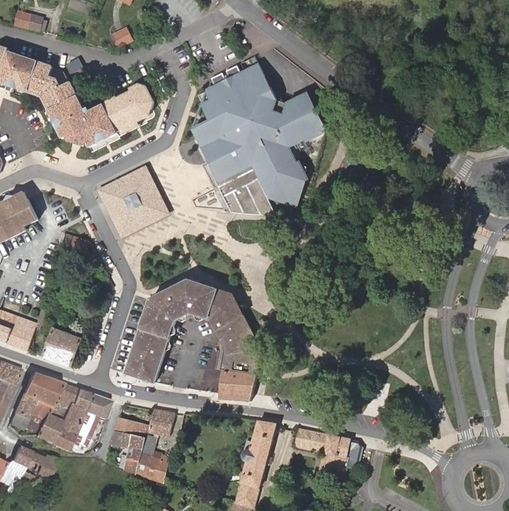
[(27,12),(15,9),(12,23),(24,26),(27,12)]
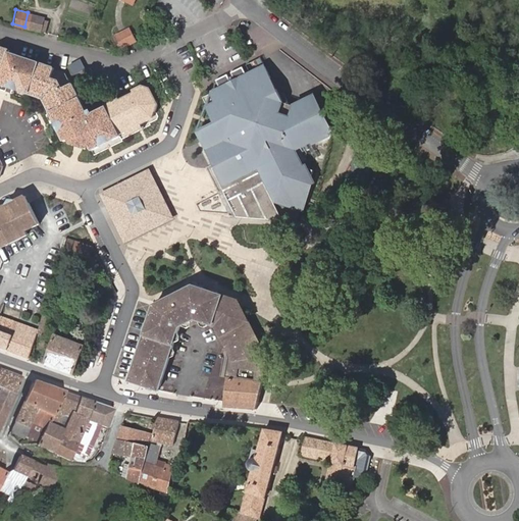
[(38,30),(40,15),(28,12),(24,27),(38,30)]
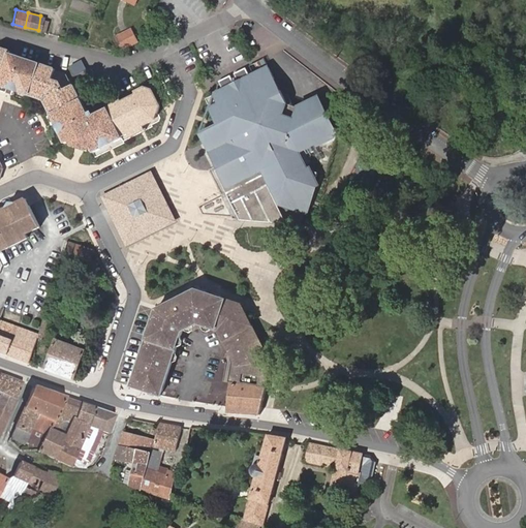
[(43,32),(47,20),(42,19),(42,16),(40,16),(38,30),(43,32)]
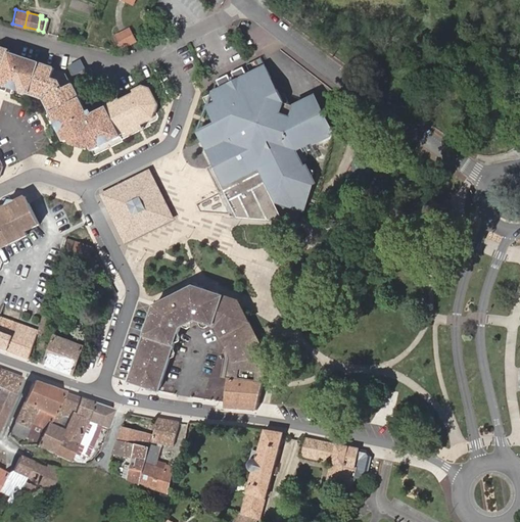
[(121,32),(126,45),(138,40),(133,27),(121,32)]
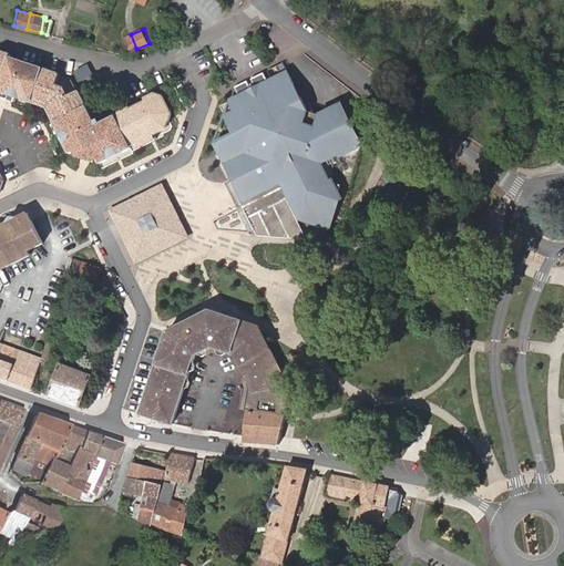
[(99,30),(98,37),(115,40),(118,33),(99,30)]
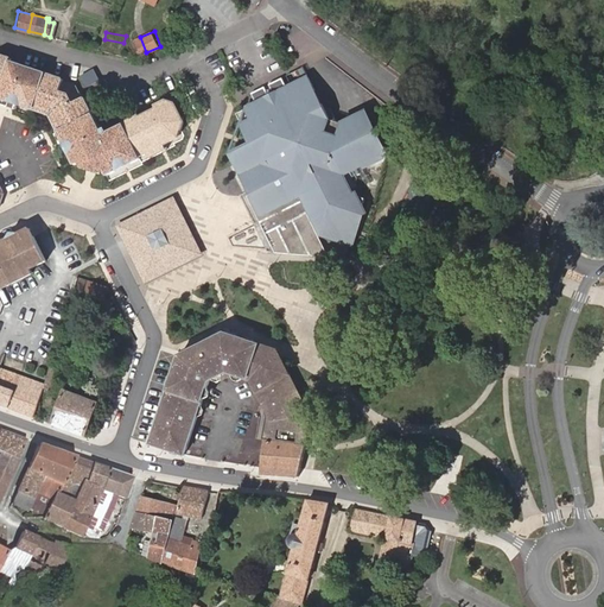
[(105,39),(101,49),(119,55),(122,45),(105,39)]
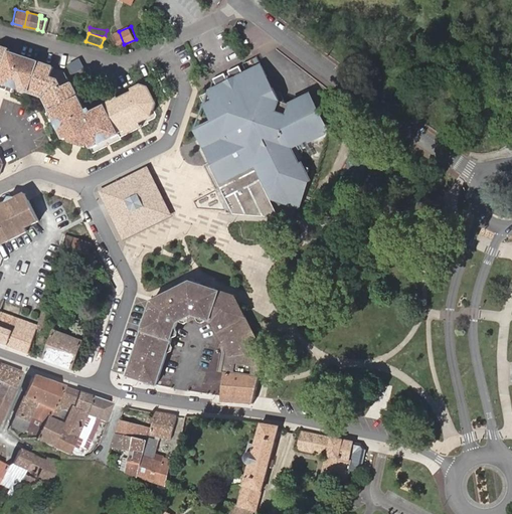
[(59,127),(58,128),(55,129),(56,131),(58,135),(61,140),(66,138),(80,130),(88,142),(91,148),(98,144),(97,141),(108,135),(109,139),(117,135),(116,134),(143,120),(141,116),(150,111),(153,102),(145,88),(137,83),(127,89),(129,92),(116,98),(115,95),(101,102),(103,104),(89,111),(87,108),(87,109),(83,110),(73,90),(71,87),(70,83),(68,84),(64,76),(63,72),(61,72),(52,68),(52,66),(8,52),(8,49),(0,46),(0,83),(6,86),(7,81),(19,86),(18,90),(34,95),(35,91),(41,93),(45,101),(42,103),(50,118),(53,116),(58,126),(59,127)]
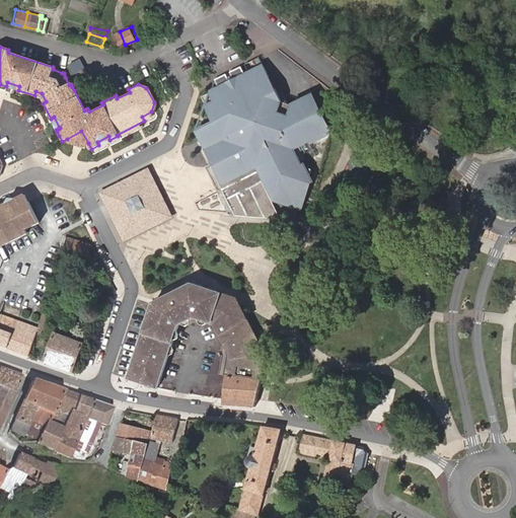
[(332,50),(329,54),(340,61),(343,57),(332,50)]
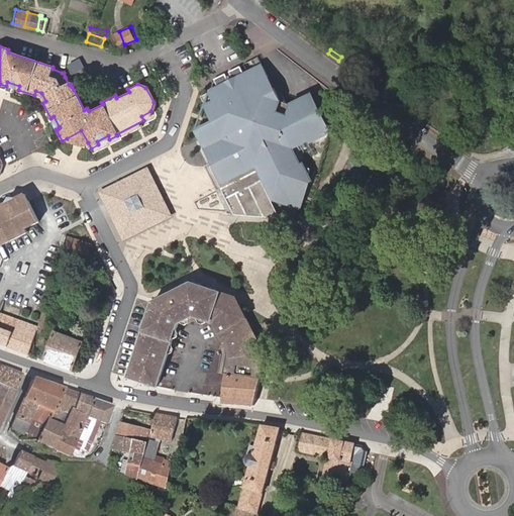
[(242,73),(237,64),(224,70),(225,74),(223,75),(222,72),(209,78),(214,88),(198,95),(210,120),(210,121),(209,123),(193,130),(207,162),(229,213),(269,216),(277,216),(270,199),(299,209),(312,179),(304,164),(302,164),(297,153),(295,147),(299,139),(326,133),(308,100),(306,96),(290,104),(279,101),(261,64),(242,73)]
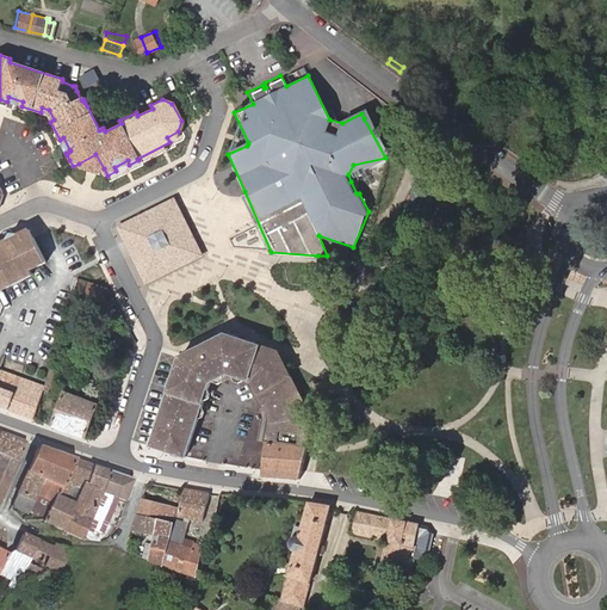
[(42,108),(41,112),(45,115),(50,122),(54,119),(49,110),(42,108)]
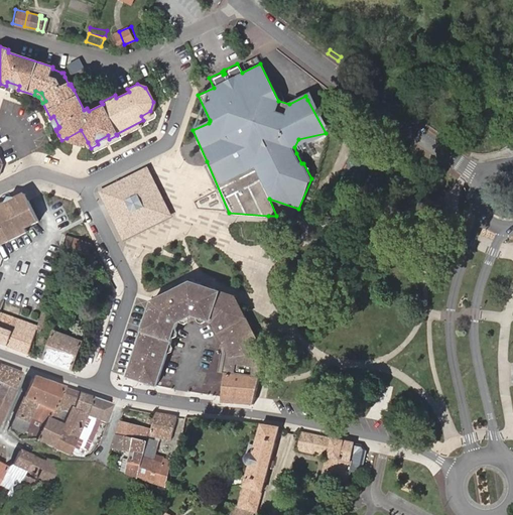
[(55,129),(58,128),(59,127),(58,126),(53,116),(50,118),(55,129)]
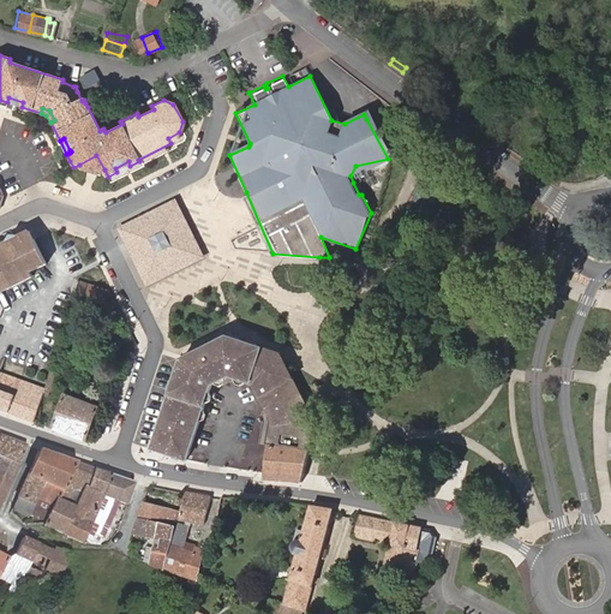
[(96,155),(79,165),(105,170),(96,155)]
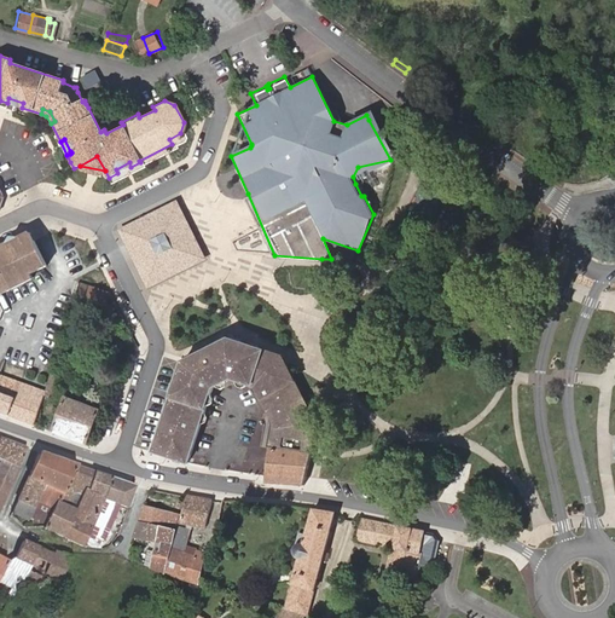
[(117,173),(131,167),(129,162),(116,169),(117,173)]
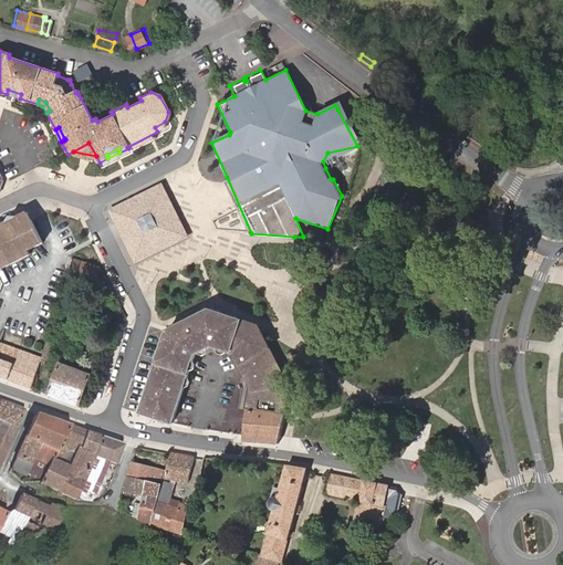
[(133,263),(188,236),(163,184),(107,211),(133,263)]
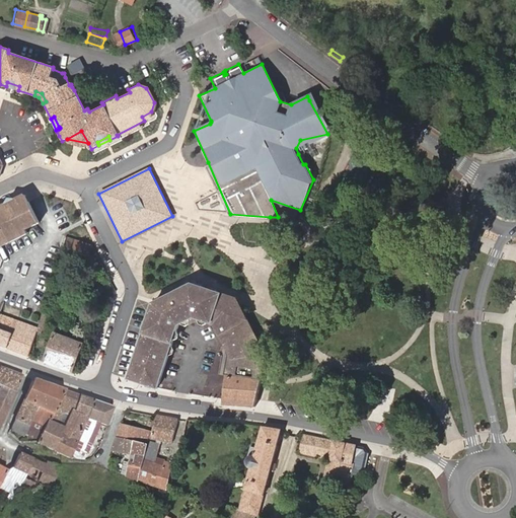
[(0,213),(25,201),(22,194),(0,205),(0,213)]
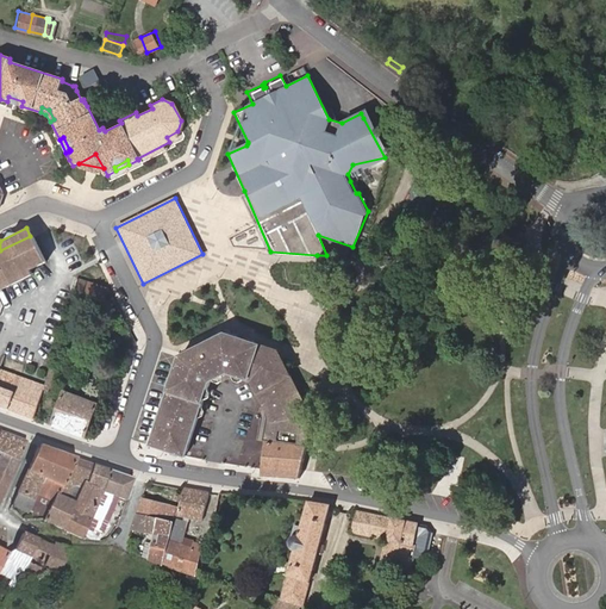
[(0,287),(27,274),(26,269),(43,261),(30,236),(0,250),(0,287)]
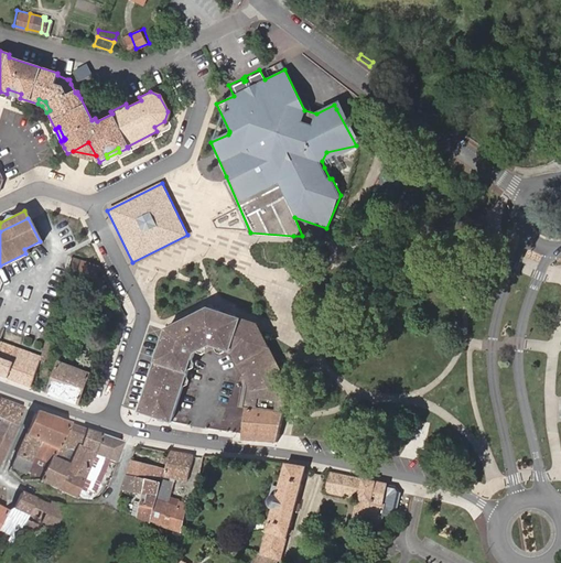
[(94,277),(97,264),(81,259),(76,270),(94,277)]
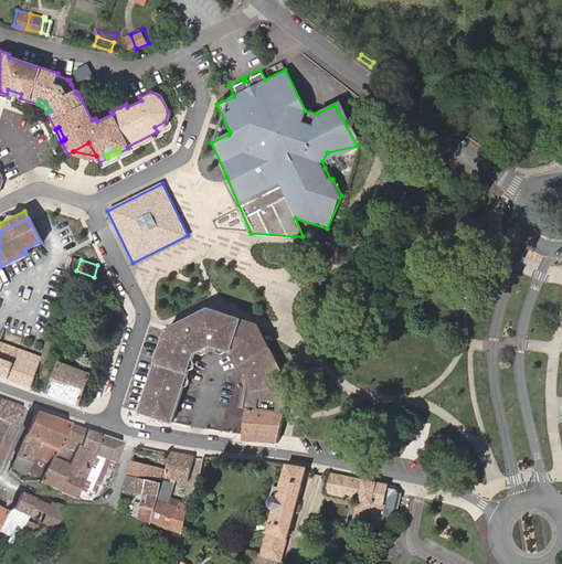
[(276,442),(289,384),(288,379),(275,354),(274,351),(275,350),(267,334),(263,326),(256,322),(205,306),(163,327),(137,408),(169,419),(192,350),(197,348),(194,344),(203,340),(203,341),(204,343),(208,342),(211,343),(212,340),(229,346),(228,349),(231,350),(237,363),(248,385),(246,401),(251,403),(250,407),(245,407),(243,407),(240,439),(276,442)]
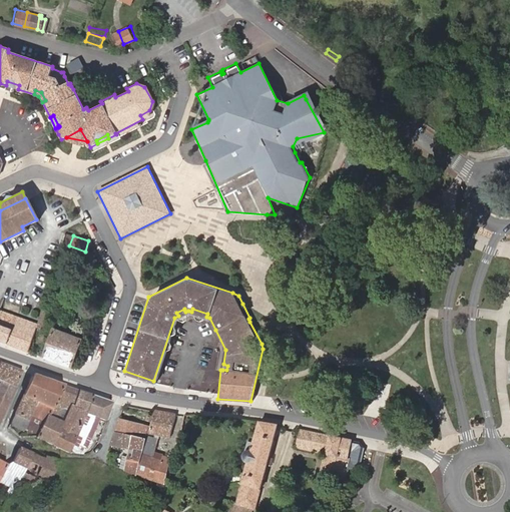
[(0,341),(5,343),(15,316),(16,313),(5,308),(3,312),(0,311),(0,341)]
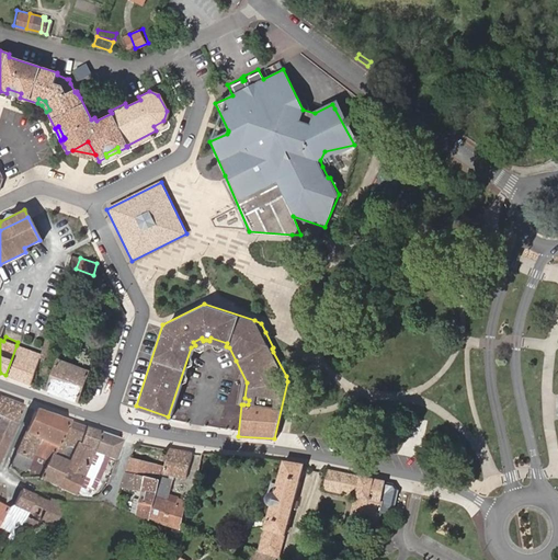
[(50,340),(44,336),(42,342),(38,354),(37,355),(45,357),(50,340)]
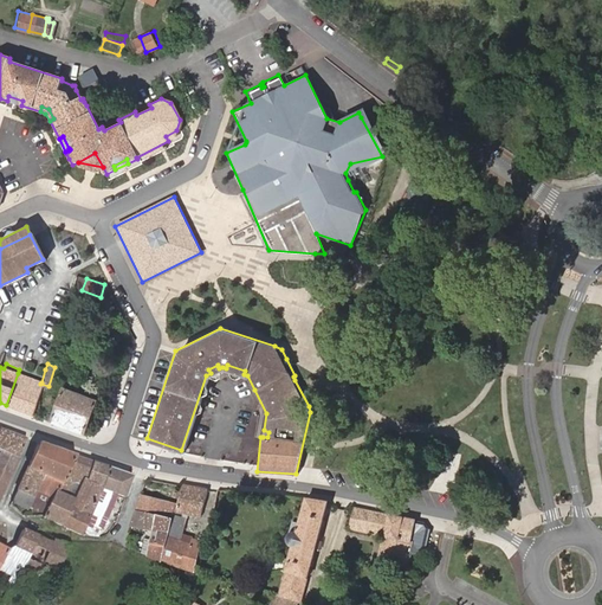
[(6,405),(31,413),(40,384),(41,383),(18,373),(6,405)]
